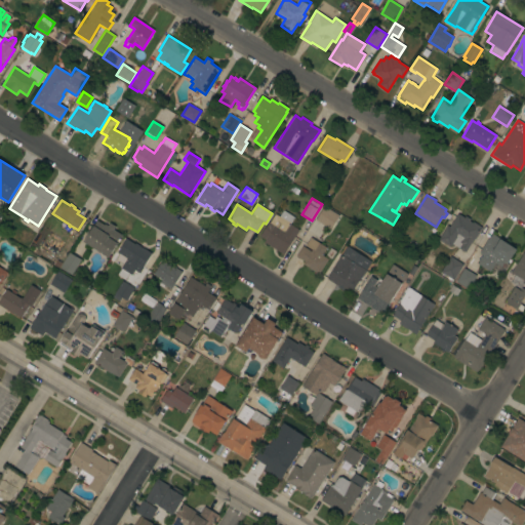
[(315,219),(324,206),(339,215),(330,229),(315,219)]
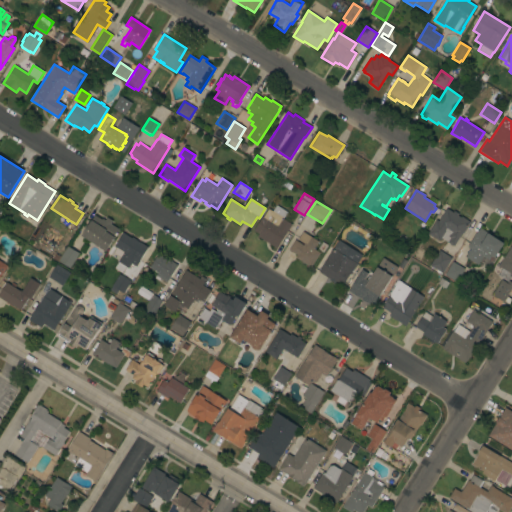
[(262,216),(262,217),(268,208),(272,211),(276,205),(287,212),(283,218),(292,224),(276,248),(257,236),(258,233),(253,230),(262,216)]
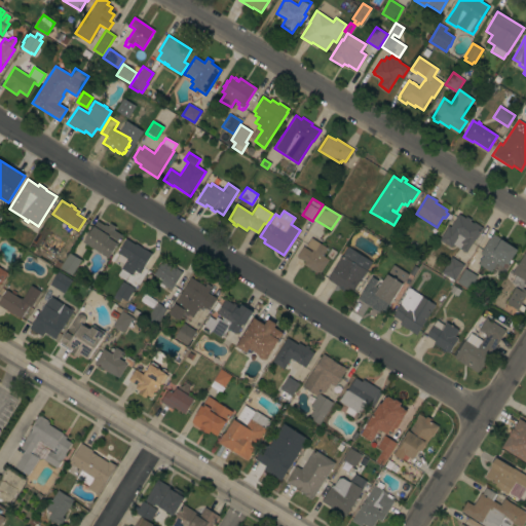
[(448,226),(450,227),(459,213),(483,228),(476,239),(475,238),(465,253),(464,252),(464,253),(461,251),(462,251),(453,245),(451,247),(440,239),(448,226)]
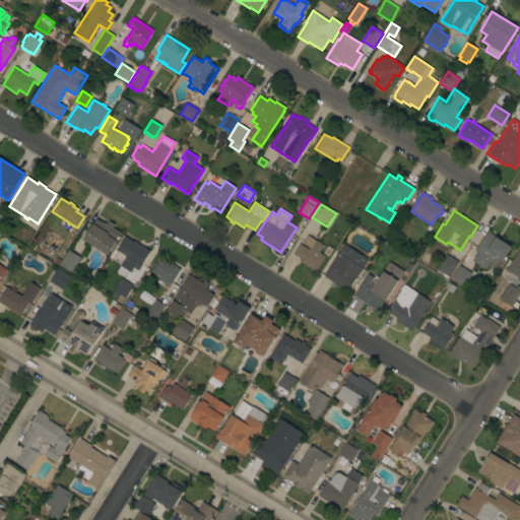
[(82,240),(95,218),(103,222),(104,221),(107,223),(109,220),(114,224),(113,228),(121,233),(107,255),(82,240)]
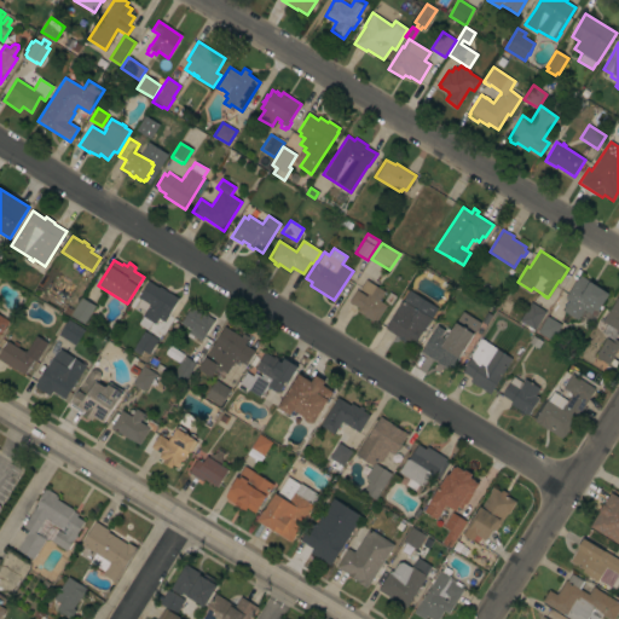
[(570,300),(567,299),(566,300),(565,299),(566,299),(565,298),(578,278),(580,276),(608,294),(593,319),(582,313),(577,320),(562,311),(570,300)]
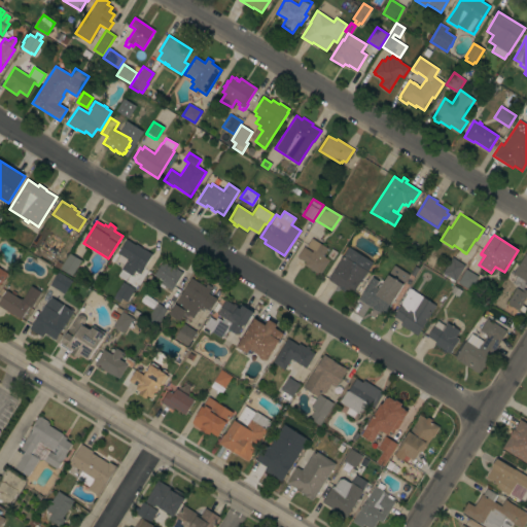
[(319,275),(304,265),(305,262),(297,257),(311,238),(327,248),(322,255),(329,260),(319,275)]
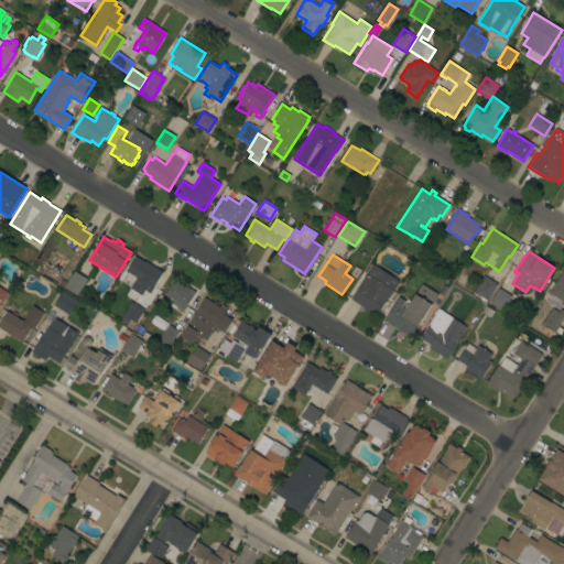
[(144,262),(145,261),(162,272),(150,293),(147,292),(145,293),(143,292),(141,295),(138,293),(133,301),(126,295),(137,278),(126,271),(136,257),(144,262)]
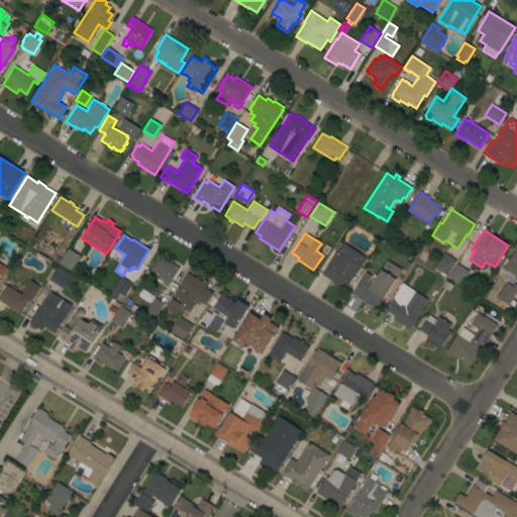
[(330,261),(329,261),(341,241),(366,257),(345,288),(339,284),(337,286),(332,283),(333,282),(322,275),(330,261)]
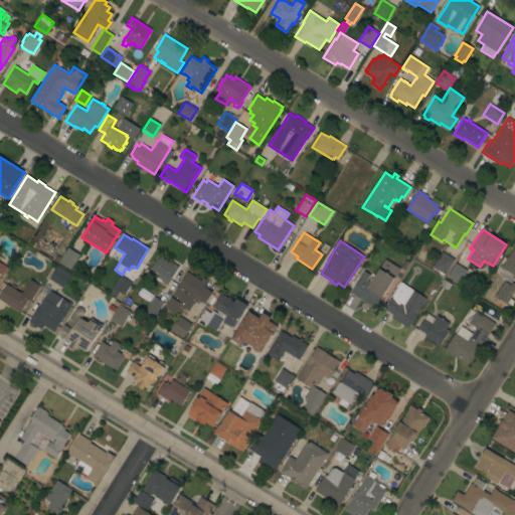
[(324,253),(319,250),(324,242),(329,246),(324,253)]
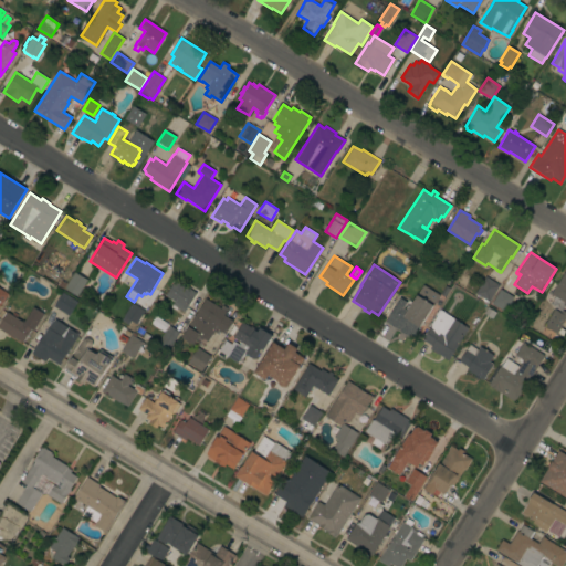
[(74,272),(87,280),(76,296),(64,289),(74,272)]
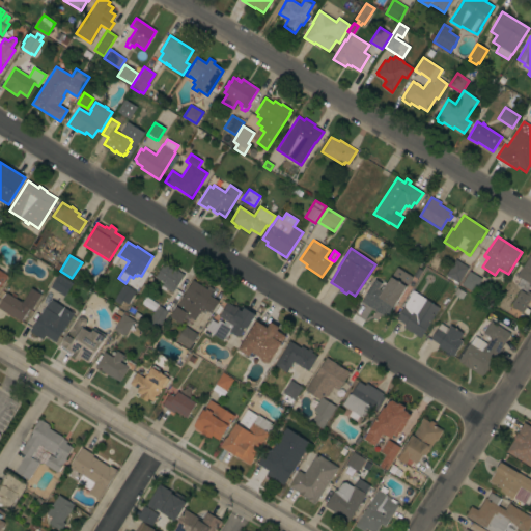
[(530,256),(530,287),(529,286),(526,291),(515,285),(520,278),(516,276),(529,255),(530,256)]
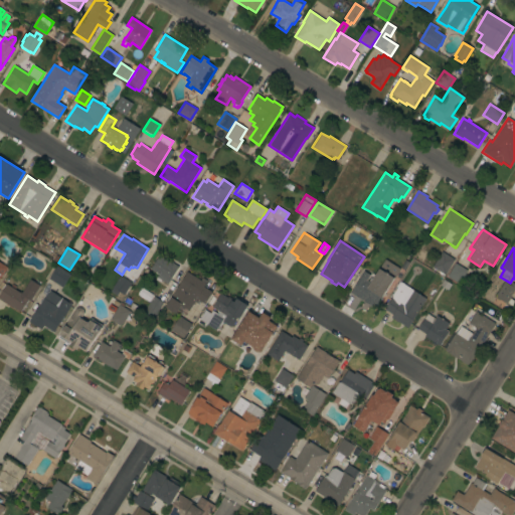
[(442,251),(454,260),(445,275),(433,267),(442,251)]
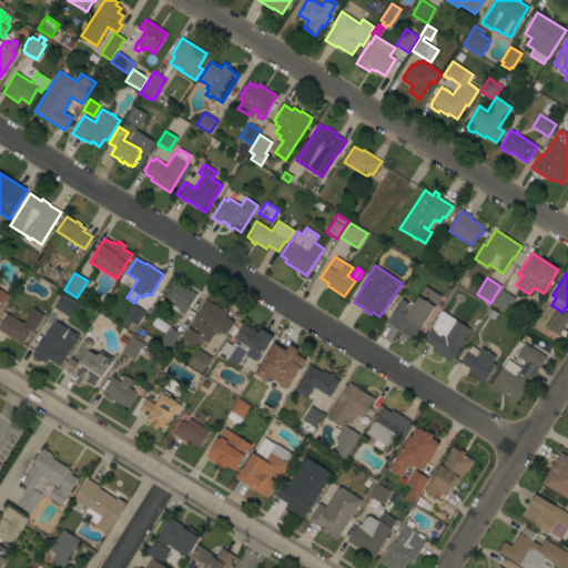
[(183,286),(183,285),(192,291),(192,290),(196,292),(196,294),(184,313),(178,308),(176,311),(172,307),(175,303),(165,296),(175,282),(183,286)]
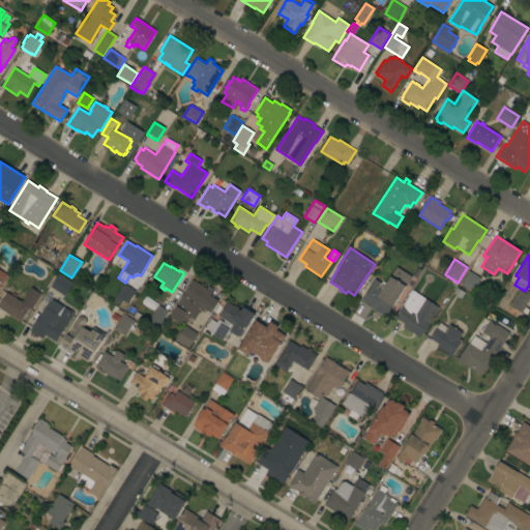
[(393,306),(392,306),(387,315),(380,311),(380,312),(373,307),(371,307),(360,301),(367,289),(370,290),(373,286),(378,289),(381,284),(384,286),(395,267),(412,276),(393,306)]
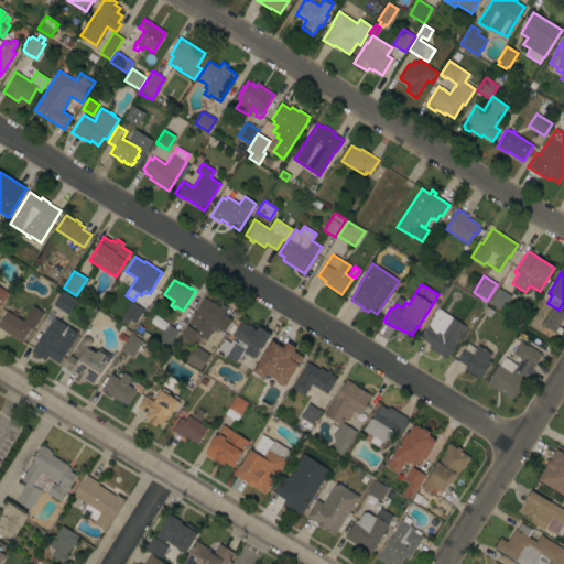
[(498,289),(511,296),(503,311),(501,310),(499,311),(494,307),(495,305),(490,302),(498,289)]
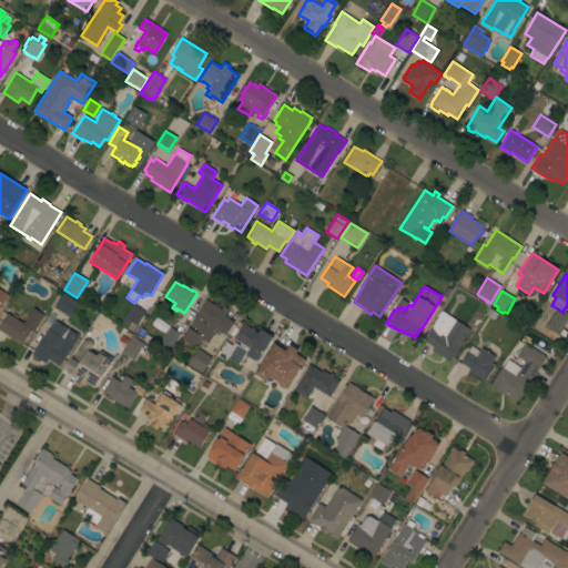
[(78,303),(69,317),(53,307),(62,293),(78,303)]
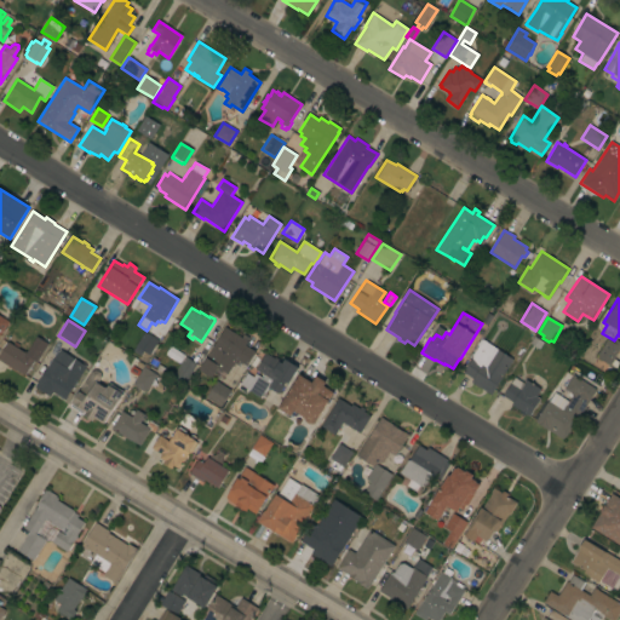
[(241,338),(244,334),(248,338),(247,340),(248,342),(245,345),(256,351),(246,366),(236,360),(228,374),(217,368),(211,377),(199,369),(206,357),(205,357),(213,345),(225,327),(241,338)]
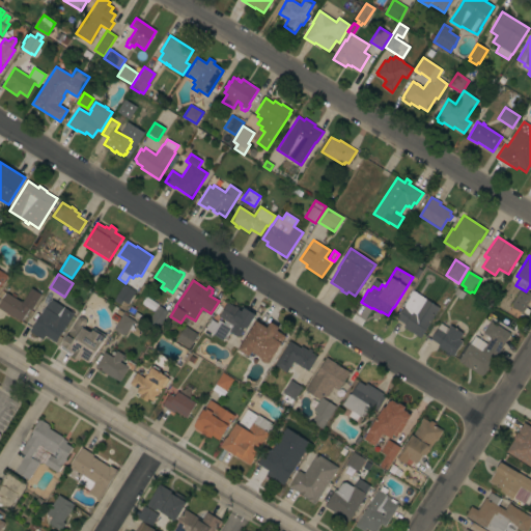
[(128,304),(122,301),(120,305),(113,301),(116,297),(123,284),(135,291),(128,304)]
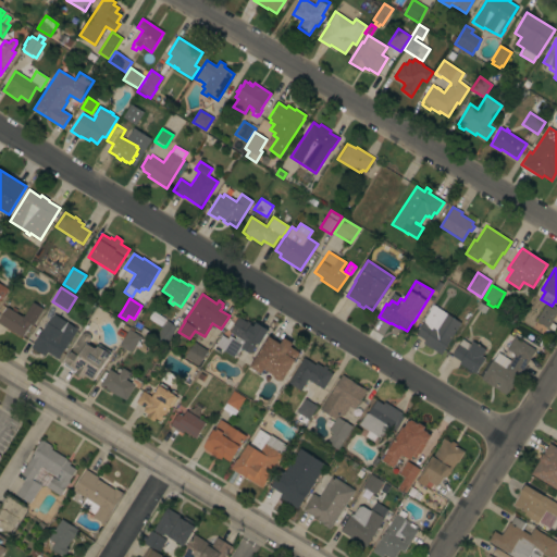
[(475,308),(480,301),(486,307),(483,312),(475,308)]
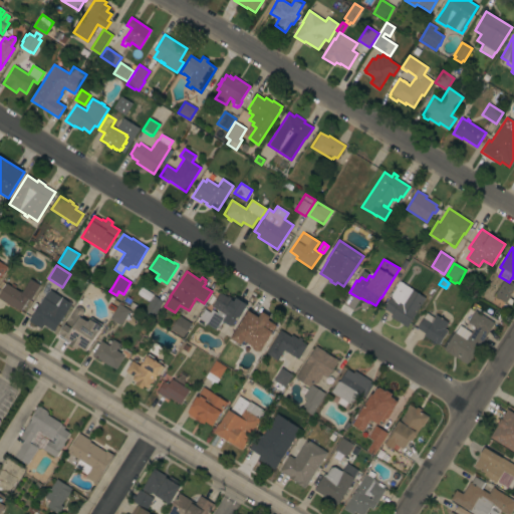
[(513,283),(513,285),(504,302),(493,295),(503,279),(509,283),(510,281),(513,283)]
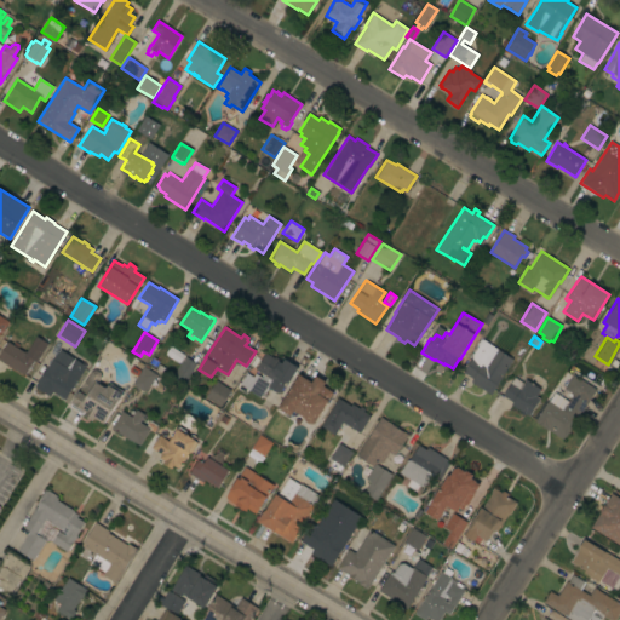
[(16,369),(16,371),(0,360),(0,342),(3,338),(35,359),(24,375),(16,369)]
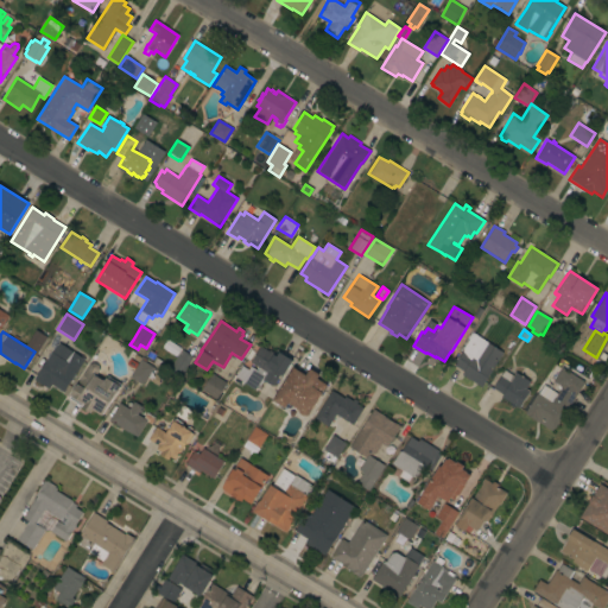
[(175,355),(163,347),(168,339),(179,347),(175,355)]
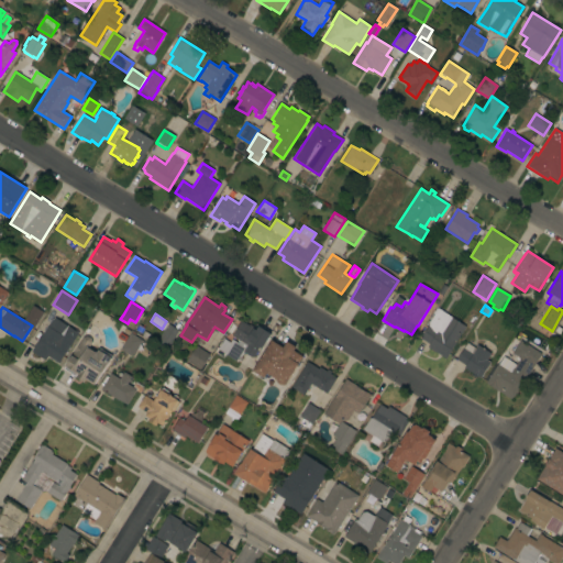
[(446,359),(428,348),(430,344),(420,339),(429,324),(440,331),(449,317),(465,327),(446,359)]
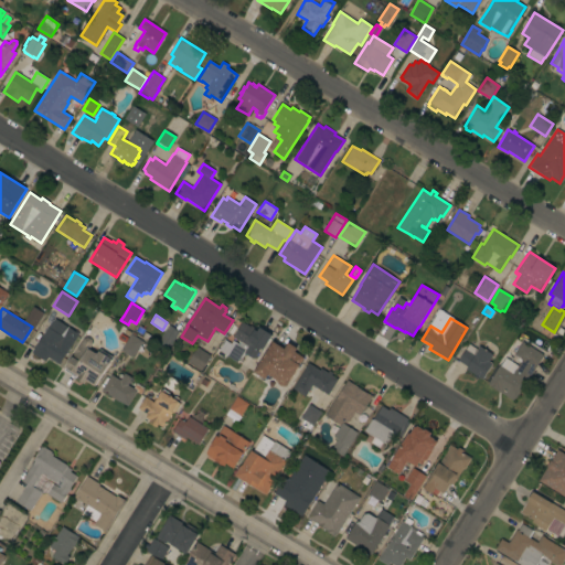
[(263,349),(260,348),(253,359),(245,353),(238,363),(226,355),(221,363),(213,359),(225,340),(231,343),(233,340),(238,344),(241,341),(232,337),(242,321),(251,327),(251,326),(255,328),(258,329),(259,327),(272,336),(263,349)]
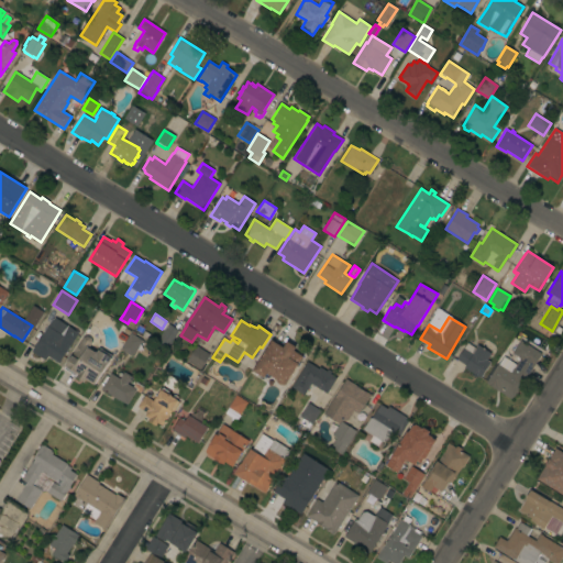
[(167,348),(157,341),(168,323),(178,330),(167,348)]
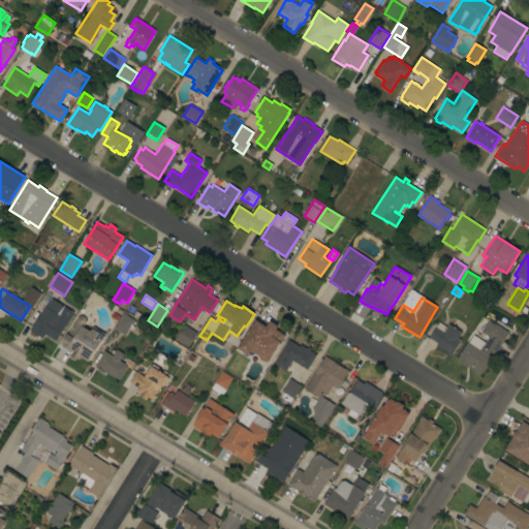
[(73,312),(55,341),(44,334),(41,339),(29,331),(44,306),(57,314),(63,306),(73,312)]
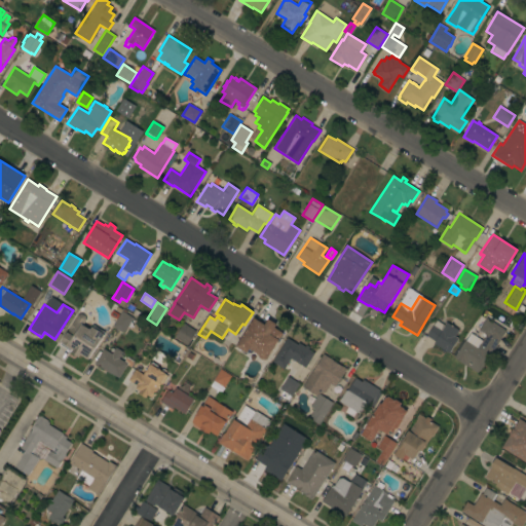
[(134,318),(133,321),(130,320),(122,332),(112,326),(121,311),(134,318)]
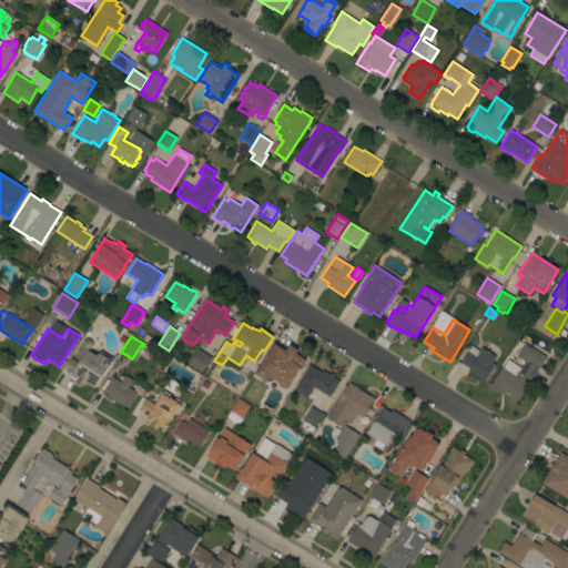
[(87,383),(84,385),(77,381),(79,377),(78,377),(75,379),(64,372),(66,369),(83,340),(85,340),(90,340),(92,344),(92,345),(89,351),(97,355),(99,353),(100,353),(101,352),(113,358),(94,388),(87,383)]
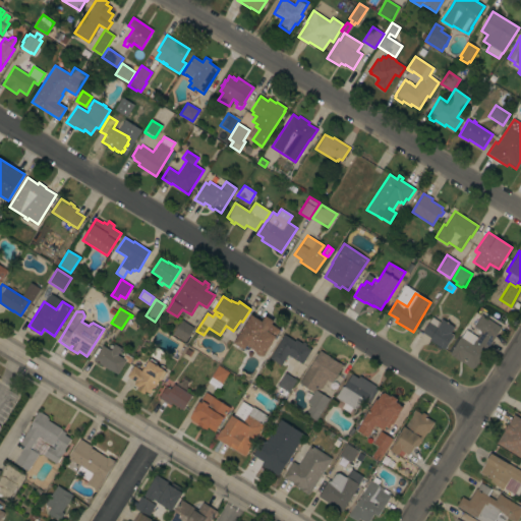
[(251,313),(262,320),(266,314),(275,321),(273,324),(281,330),(264,357),(257,356),(254,351),(246,346),(244,349),(233,342),(251,313)]
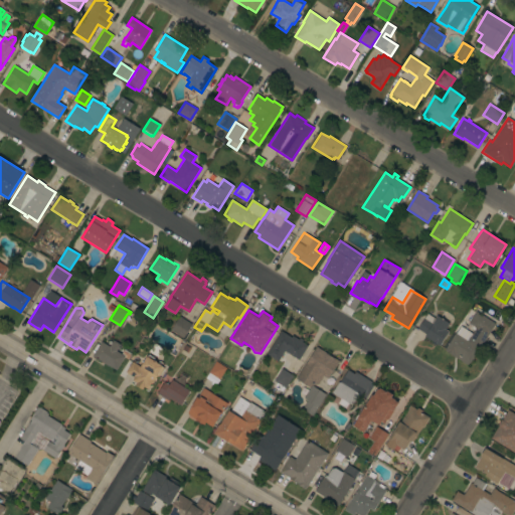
[(470,363),(469,362),(467,365),(444,350),(455,333),(456,333),(461,326),(472,334),(476,328),(468,323),(476,311),(495,324),(470,363)]
